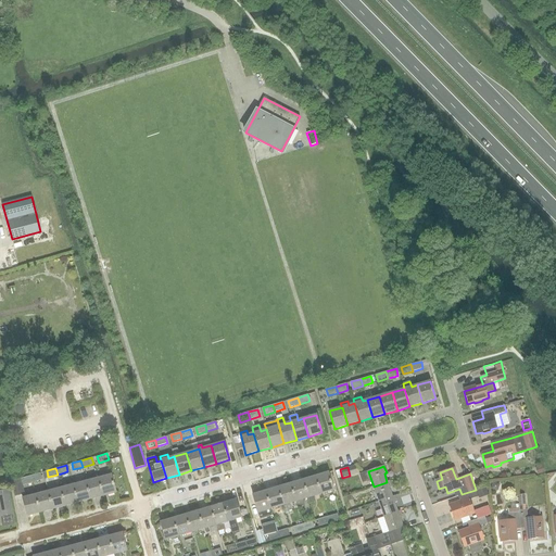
[(41,472),(30,475),(33,481),(43,479),(41,472)]
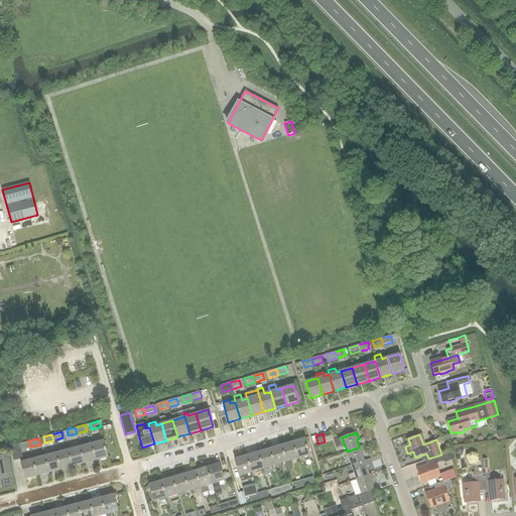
[(309,456),(304,438),(292,441),(297,459),(309,456)]
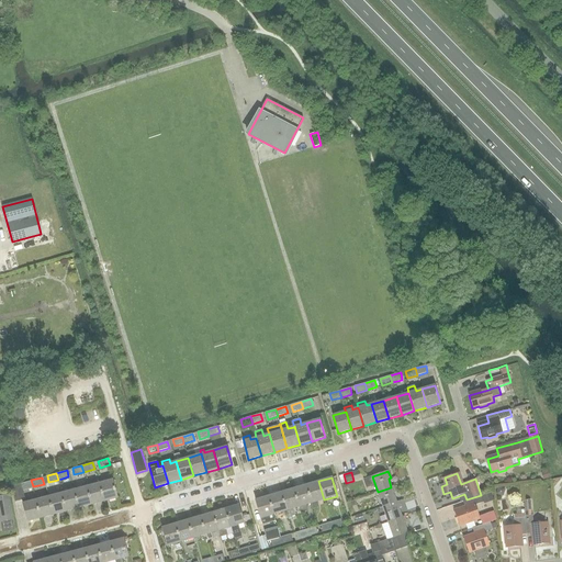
[(117,498),(113,480),(100,483),(104,502),(117,498)]
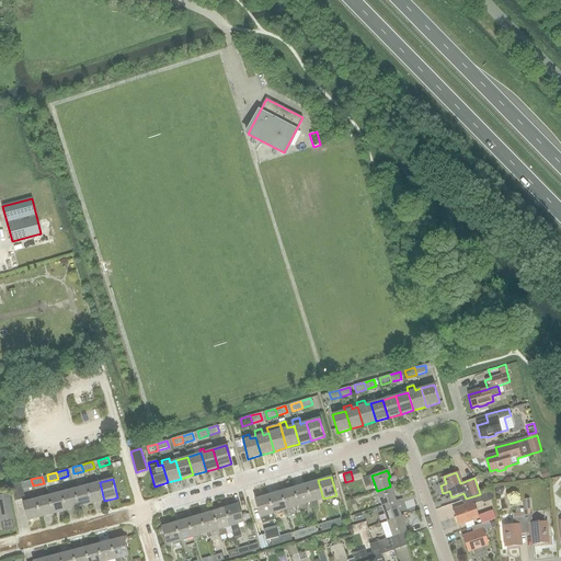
[(33,485),(31,480),(22,482),(23,489),(33,485)]
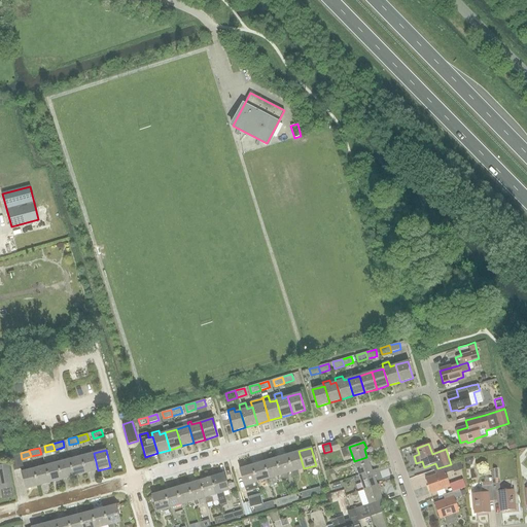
[(304,468),(299,451),(287,455),(292,471),(293,478),(300,476),(297,470),(304,468)]
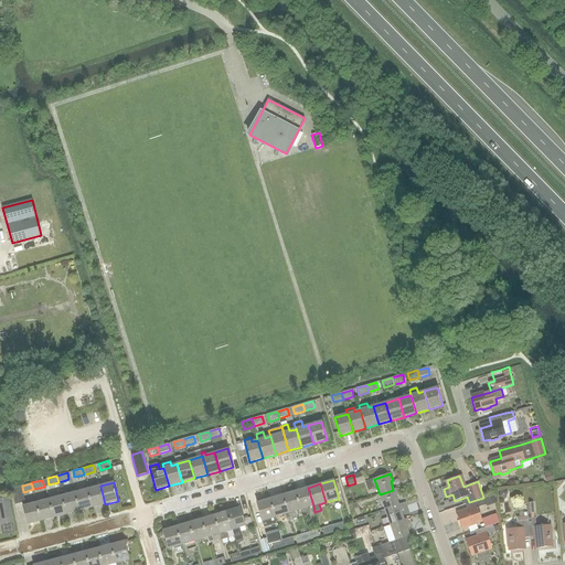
[(25,500),(23,492),(22,486),(14,488),(17,502),(25,500)]
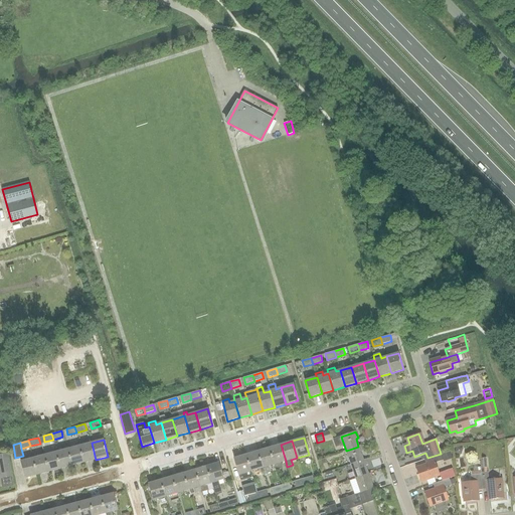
[(96,460),(92,443),(79,446),(83,463),(96,460)]
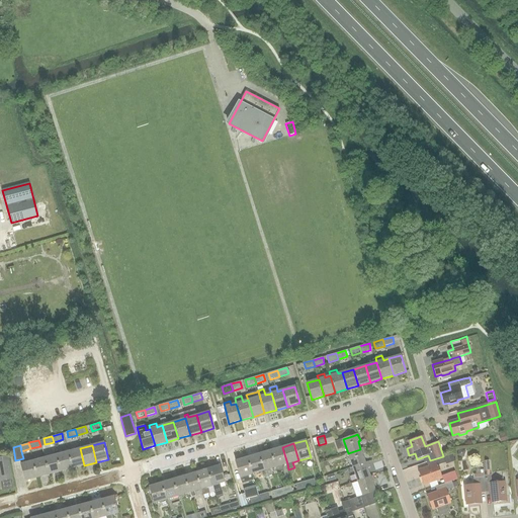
[(287,463),(282,447),(270,450),(275,467),(277,473),(284,471),(282,465),(287,463)]
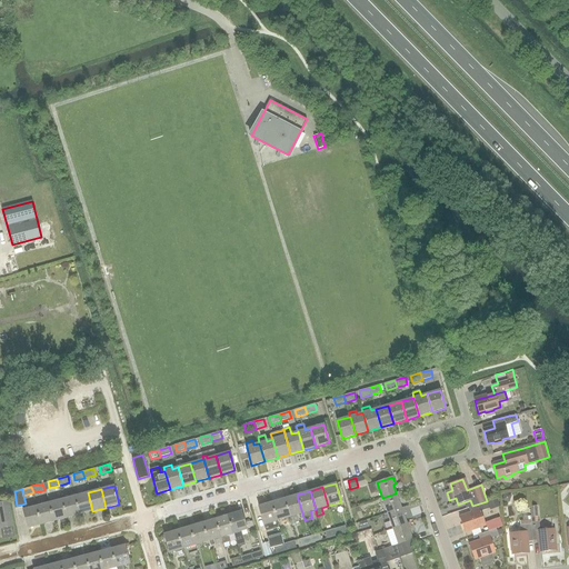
[(92,511),(88,492),(75,496),(80,515),(92,511)]
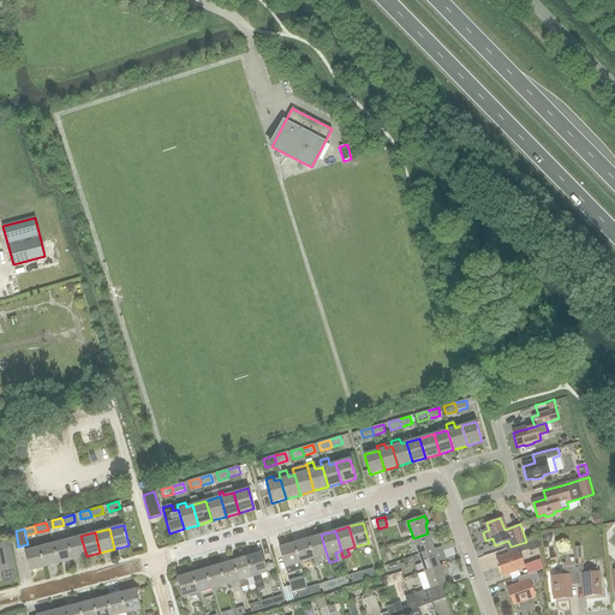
[(430,532),(428,533),(413,538),(419,555),(434,549),(430,539),(433,539),(430,532)]
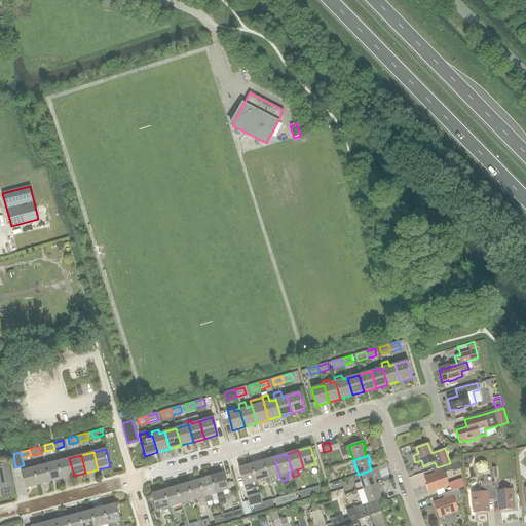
[(466,456),(464,463),(471,465),(473,458),(466,456)]
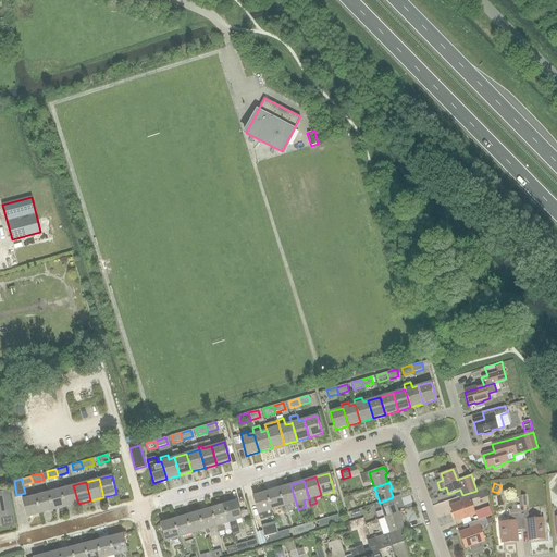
[(296,503),(291,484),(279,489),(284,506),(286,515),(293,512),(291,504),(296,503)]
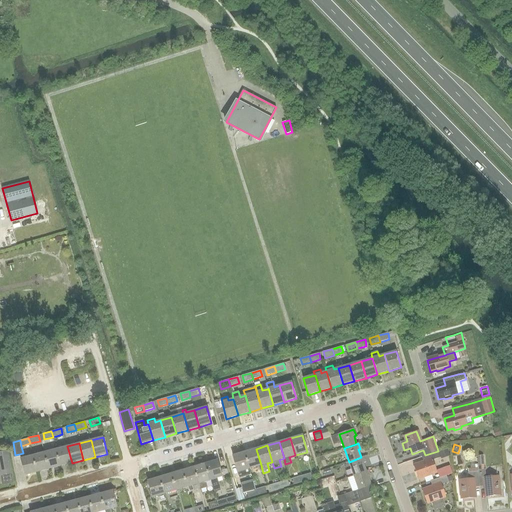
[(72,463),(67,446),(56,449),(60,466),(72,463)]
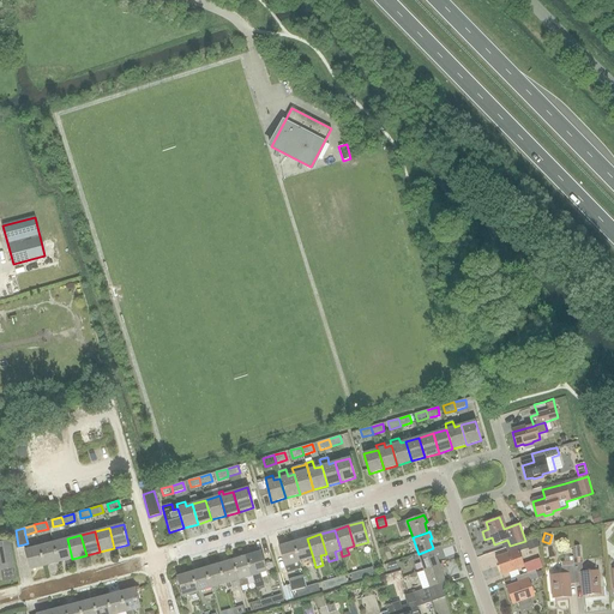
[(72,559),(67,539),(53,542),(59,563),(72,559)]
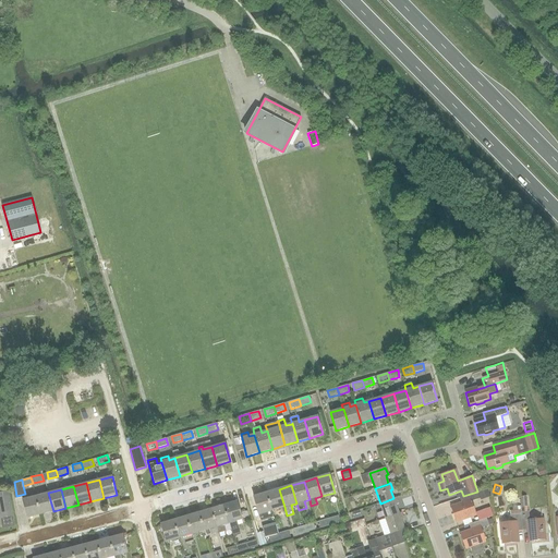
[(284,507),(279,489),(266,493),(271,510),(284,507)]
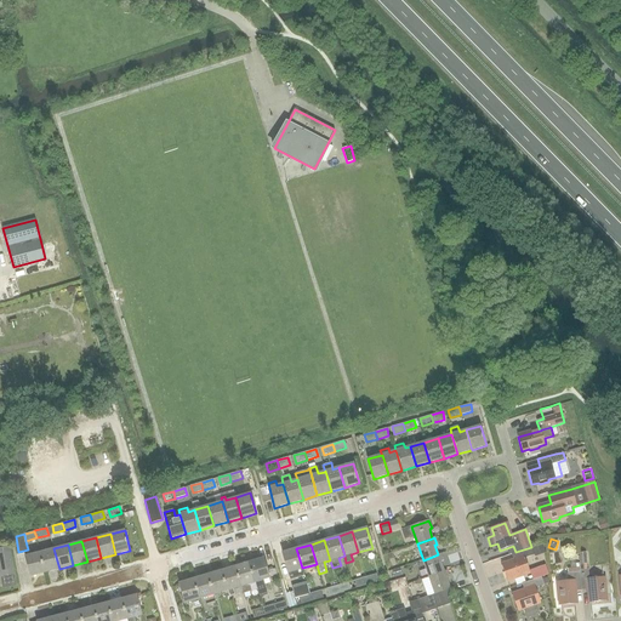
[(542,545),(533,548),(535,554),(545,552),(542,545)]
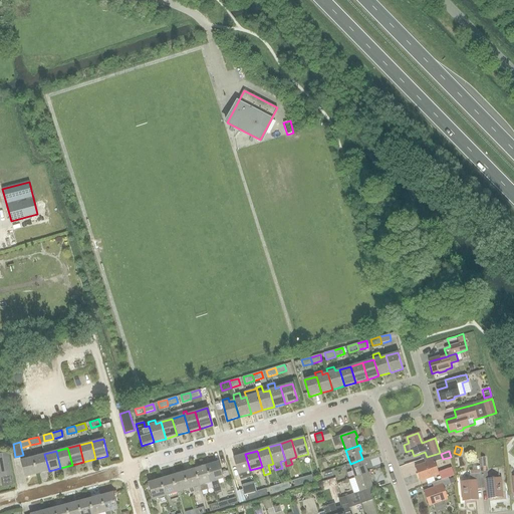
[(12,476),(8,456),(8,452),(0,453),(0,472),(1,478),(12,476)]
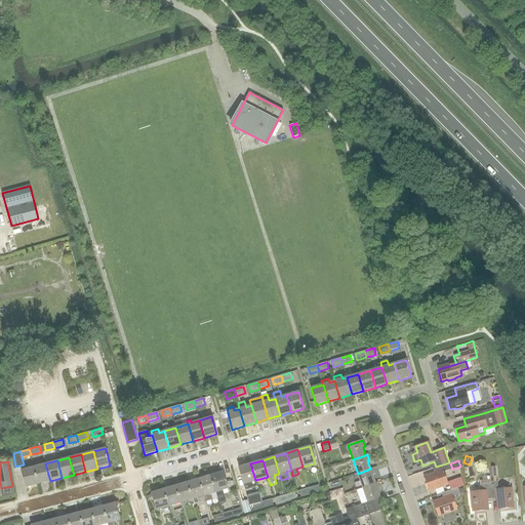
[(451,470),(449,462),(436,467),(433,468),(435,475),(423,479),(428,490),(435,488),(435,489),(442,487),(442,485),(448,483),(444,472),(451,470)]
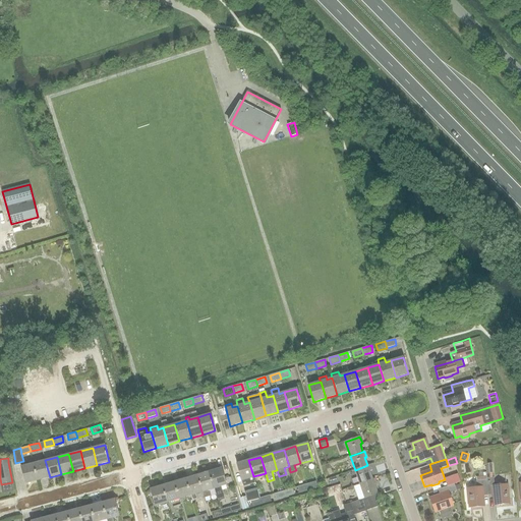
[(50,477),(45,460),(34,464),(38,480),(50,477)]
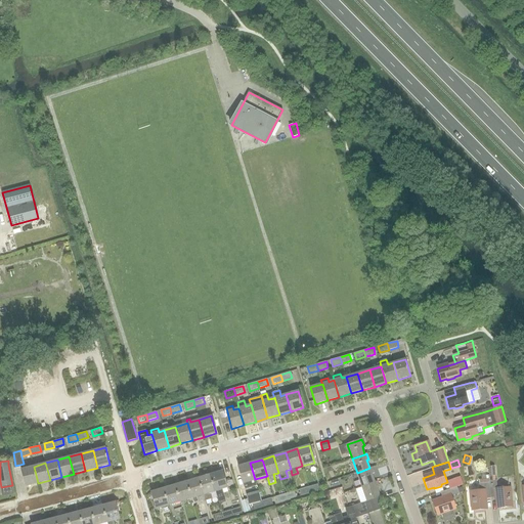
[(255,479),(250,463),(238,467),(243,483),(245,489),(257,486),(255,479)]
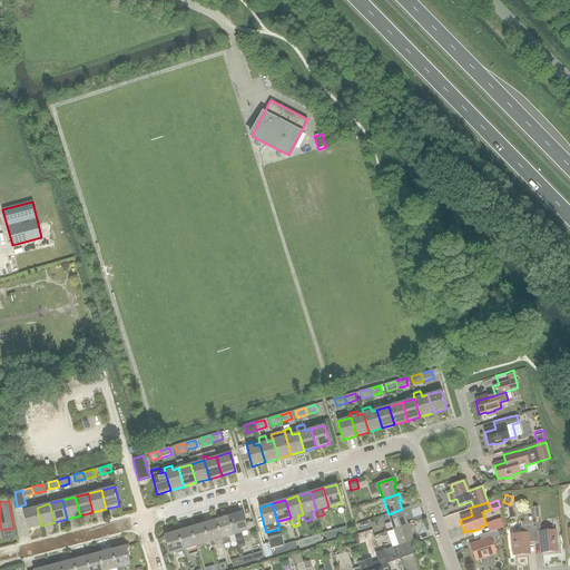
[(41,526),(37,508),(23,511),(28,529),(41,526)]
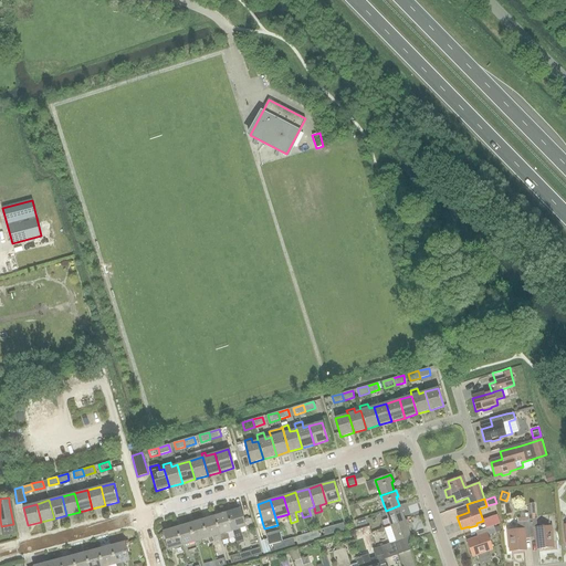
[(401,505),(399,505),(386,511),(390,526),(405,521),(401,512),(404,511),(401,505)]
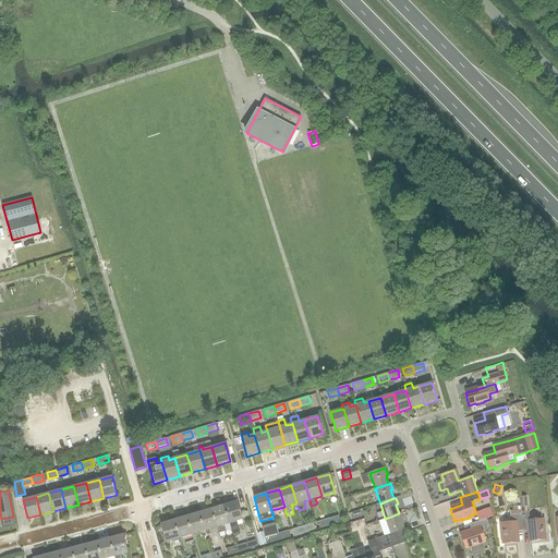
[(242,520),(237,501),(225,506),(229,523),(230,523),(233,536),(241,534),(237,521),(242,520)]
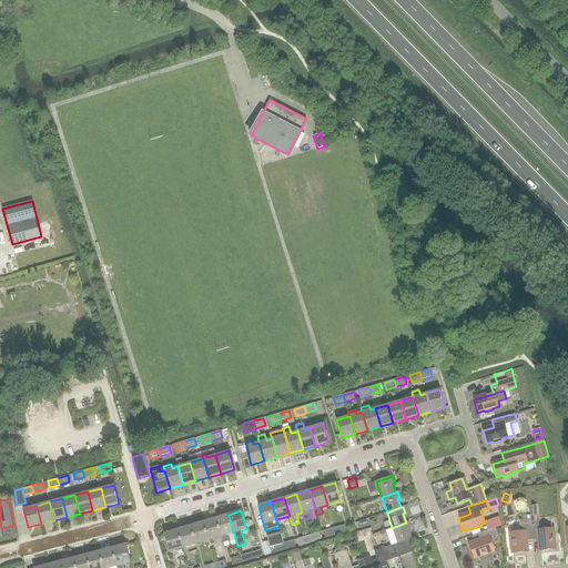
[(233,533),(229,515),(215,518),(221,537),(223,543),(230,540),(229,535),(233,533)]
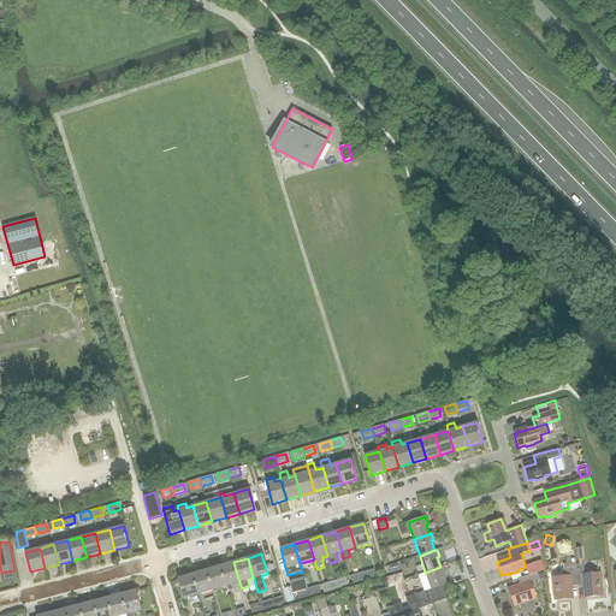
[(537,573),(544,570),(540,561),(526,567),(529,575),(537,573)]
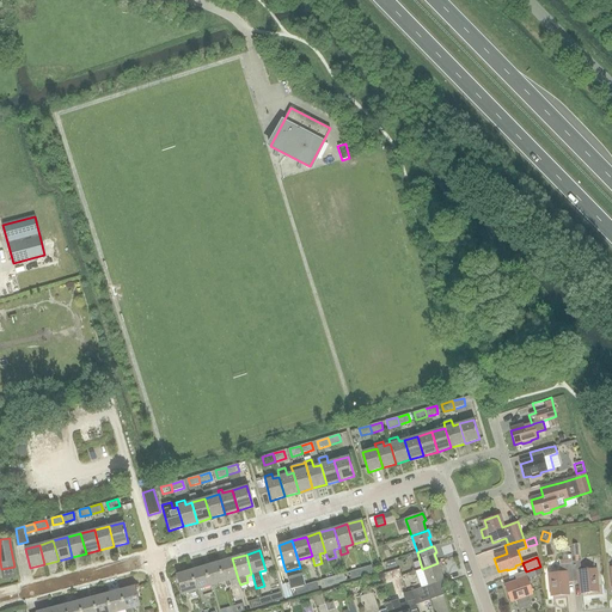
[(238,579),(232,558),(219,562),(224,582),(225,582),(226,588),(232,586),(230,581),(238,579)]
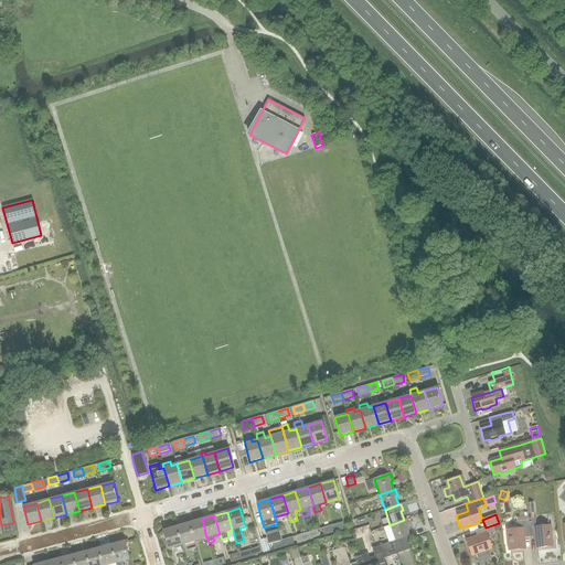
[(528,521),(528,519),(528,516),(516,518),(516,522),(516,528),(509,529),(509,535),(508,536),(508,544),(510,544),(511,552),(524,550),(522,535),(530,534),(528,521)]
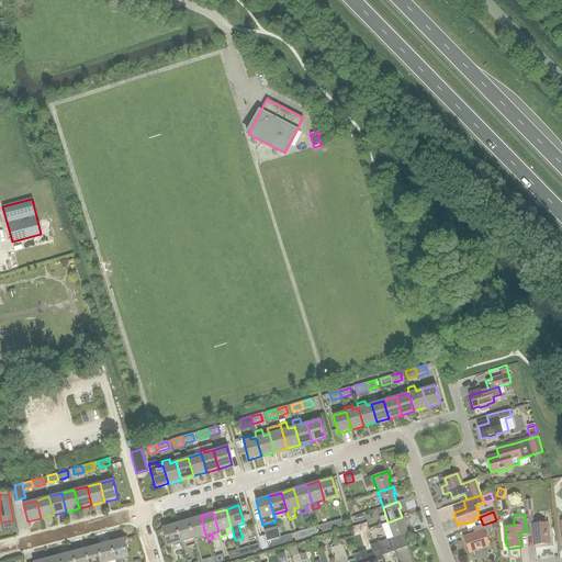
[(531,515),(525,516),(525,518),(527,531),(534,530),(535,546),(548,544),(548,537),(549,537),(549,529),(547,529),(546,521),(534,523),(532,515),(531,515)]
